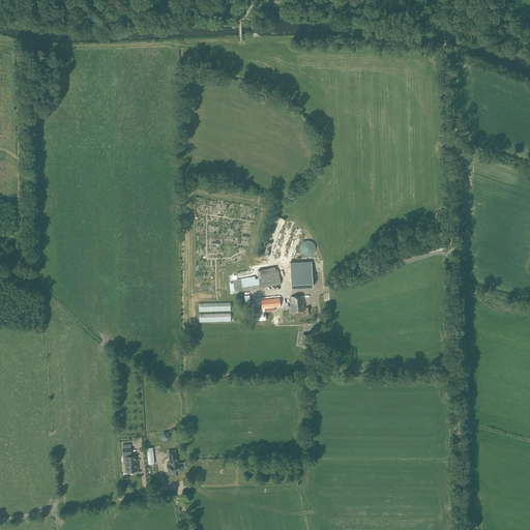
[(276,242),(284,217),(280,216),(277,225),(274,224),(270,241),(276,242)]
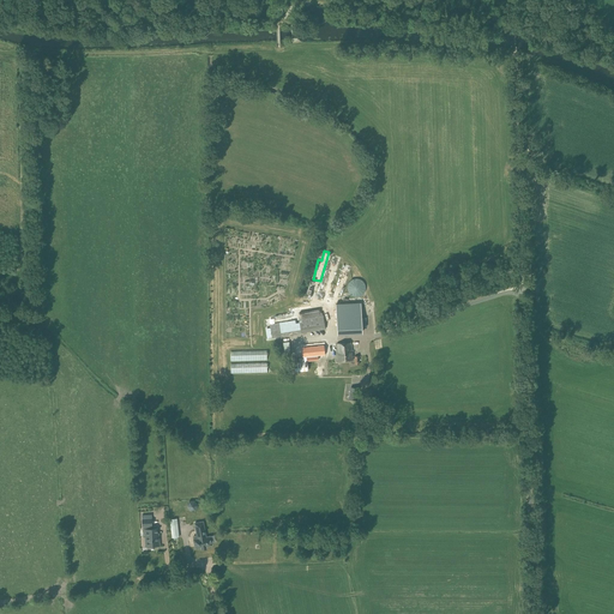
[(360,280),(356,278),(354,280),(351,281),(349,282),(348,286),(347,288),(348,292),(349,294),(351,295),(354,298),(356,298),(360,296),(362,295),(365,294),(366,290),(366,288),(366,286),(365,283),(362,281),(360,280)]
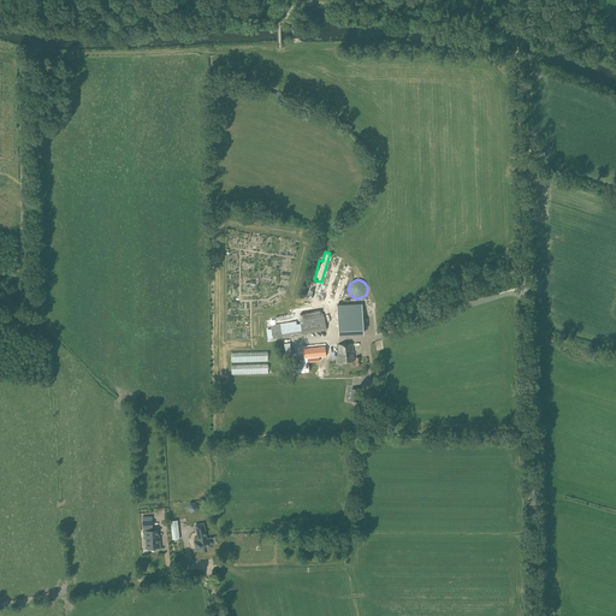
[(363,335),(362,303),(337,306),(338,336),(363,335)]
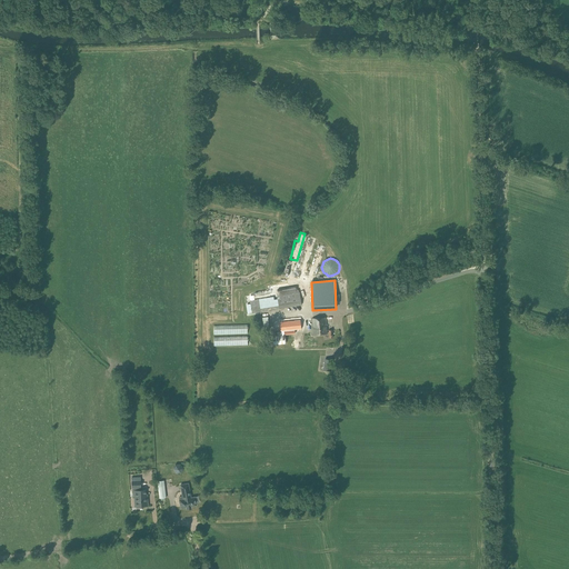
[(296,287),(278,289),(278,296),(250,300),(252,313),(302,306),(300,292),(296,292),(296,287)]
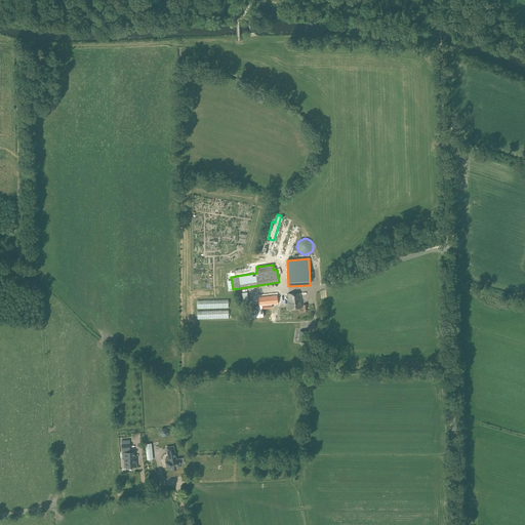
[(289,309),(301,308),(300,293),(288,294),(289,304),(288,304),(289,309)]
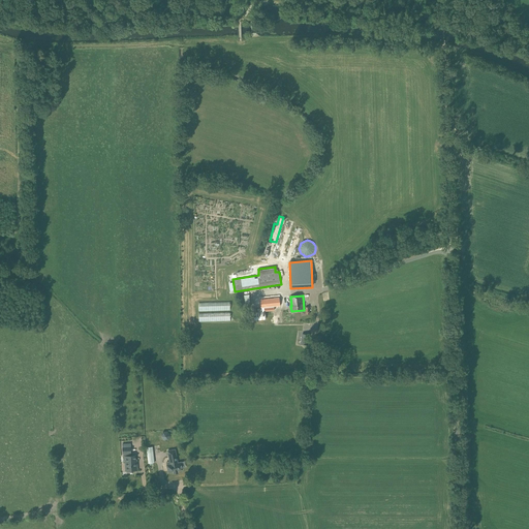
[(257,309),(257,312),(248,313),(249,321),(266,319),(265,308),(280,306),(279,297),(260,299),(261,308),(257,309)]
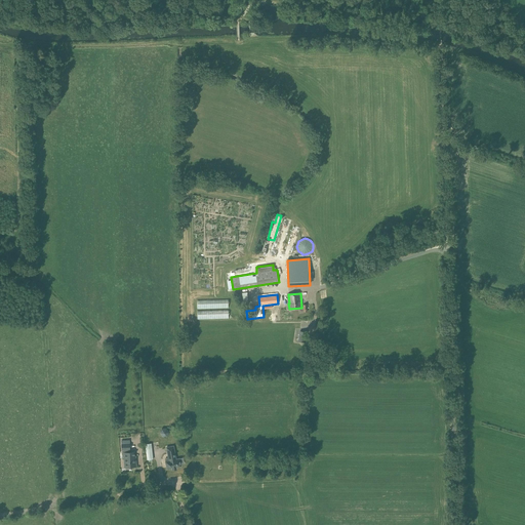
[(129,444),(122,444),(122,450),(123,450),(124,453),(122,453),(123,458),(124,458),(124,462),(125,462),(126,467),(128,467),(128,468),(129,469),(130,469),(131,468),(131,467),(136,467),(135,456),(134,456),(134,452),(129,452),(129,450),(130,450),(129,444)]
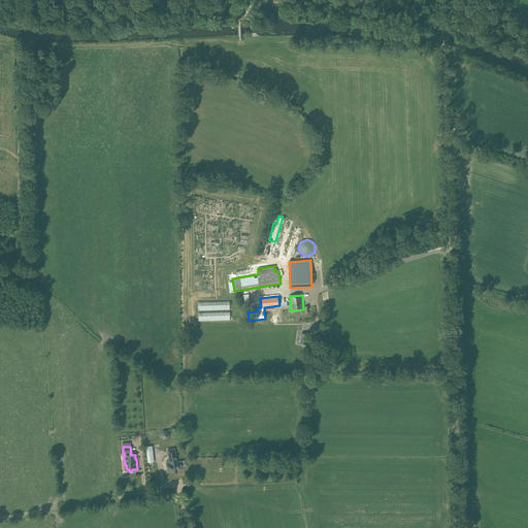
[(155,462),(153,447),(145,447),(147,462),(155,462)]
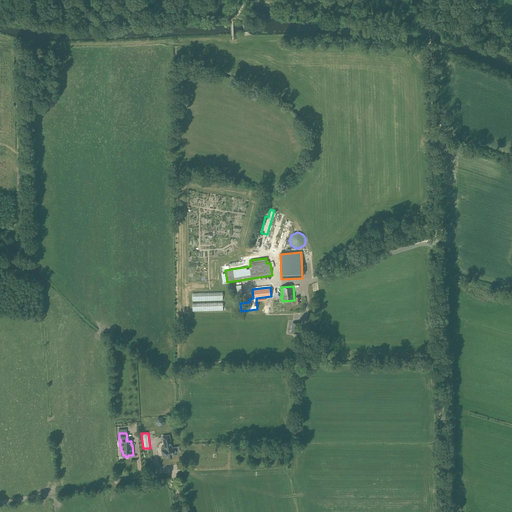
[(169,435),(162,436),(165,449),(161,450),(163,457),(168,456),(168,458),(172,457),(172,456),(177,455),(175,447),(172,448),(169,435)]
